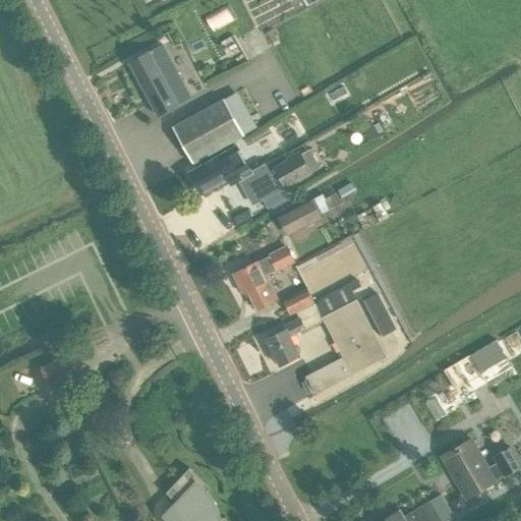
[(159,116),(191,99),(163,45),(130,62),(159,116)]
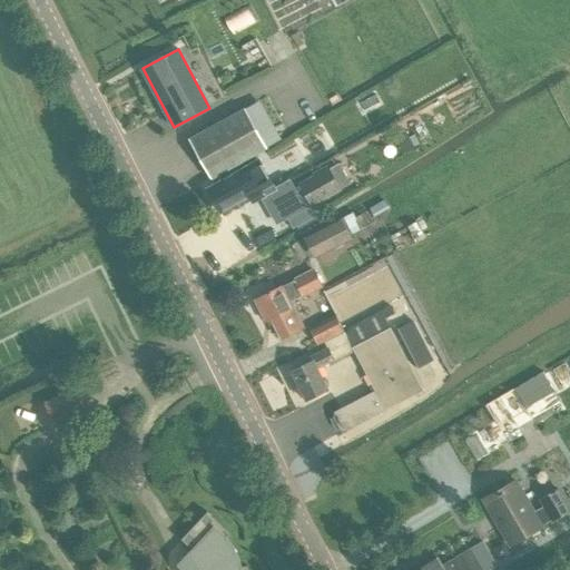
[(212,178),(278,141),(256,102),(190,139),(212,178)]
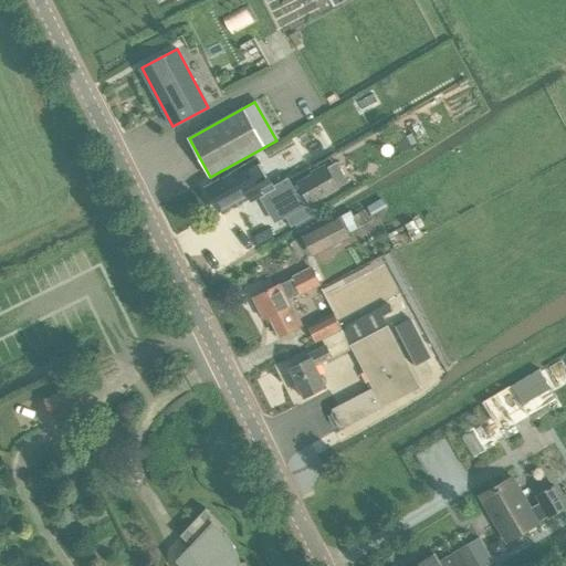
[(400,153),(411,146),(404,132),(392,138),(400,153)]
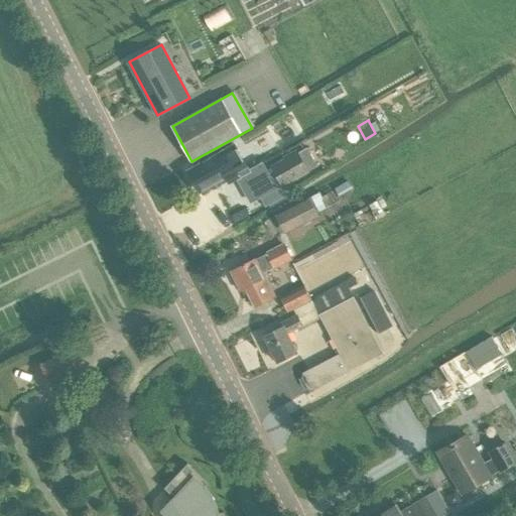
[(244,162),(234,145),(187,170),(200,192),(225,178),(229,185),(237,180),(250,204),(263,197),(265,202),(278,194),(276,188),(283,184),(306,171),(317,165),(307,148),(296,154),(273,167),(275,169),(268,173),(262,161),(250,168),(245,161),(244,162)]
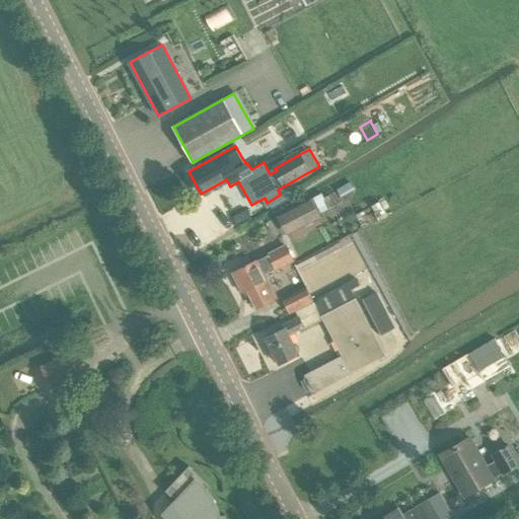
[(310,201),(282,216),(290,232),(318,217),(317,215),(329,209),(322,195),(310,201)]
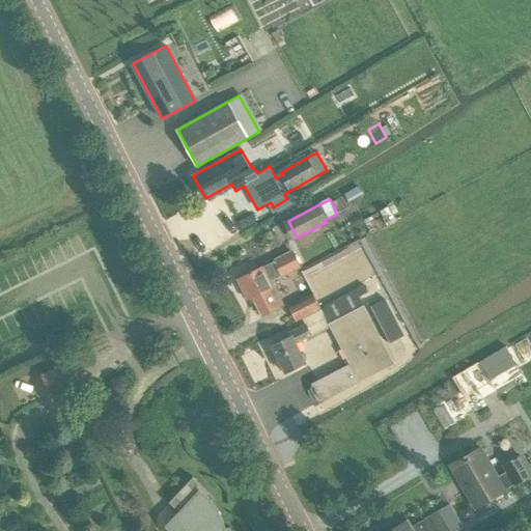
[(281,276),(300,267),(291,252),(263,267),(238,280),(248,300),(253,298),(262,315),(283,305),(270,280),(281,275),(281,276)]
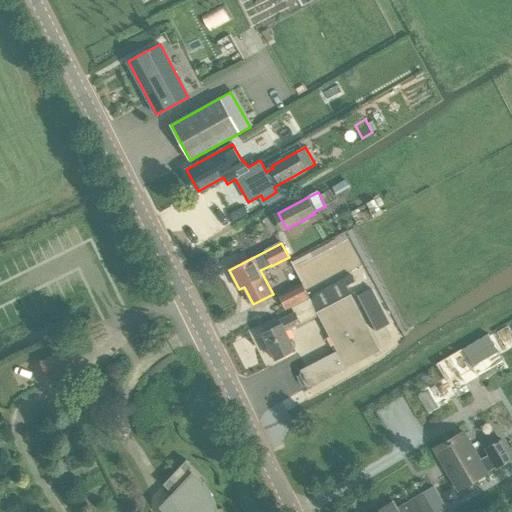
[(301,370),(299,374),(306,386),(310,387),(347,368),(346,367),(379,350),(346,286),(355,281),(352,275),(313,295),(311,301),(337,351),(301,370)]
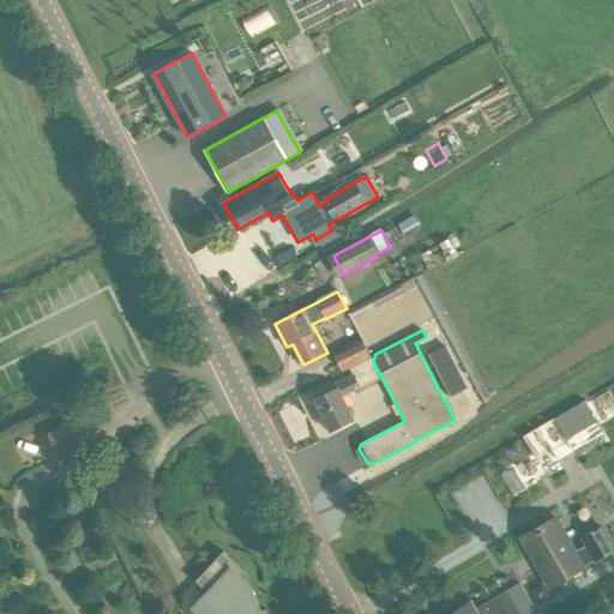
[(343,371),(371,356),(362,339),(335,354),(343,371)]
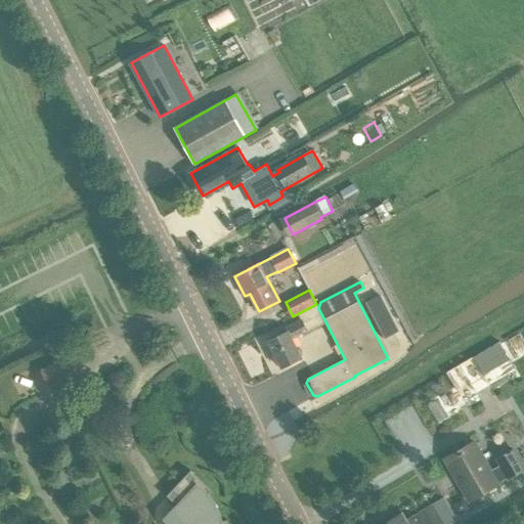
[(384,339),(398,332),(379,295),(365,302),(384,339)]
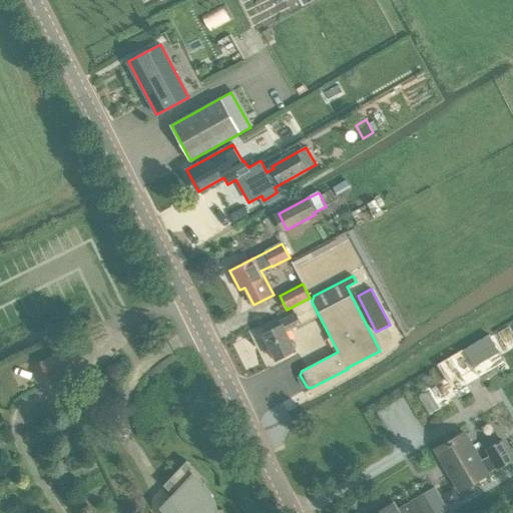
[(276,361),(296,351),(286,331),(300,324),(295,314),(278,322),(280,326),(263,335),(276,361)]
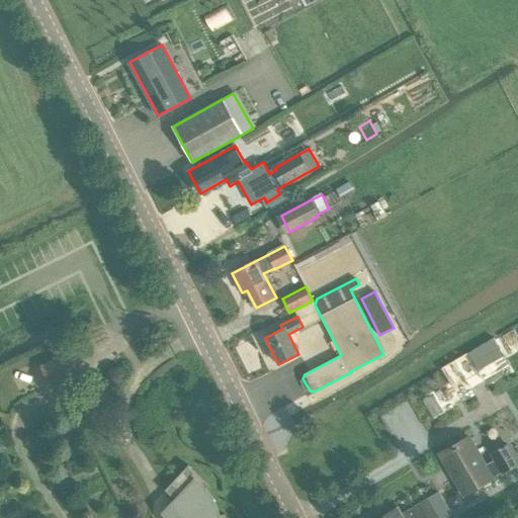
[(477,369),(483,380),(510,364),(496,339),(442,370),(449,381),(451,384),(477,369)]
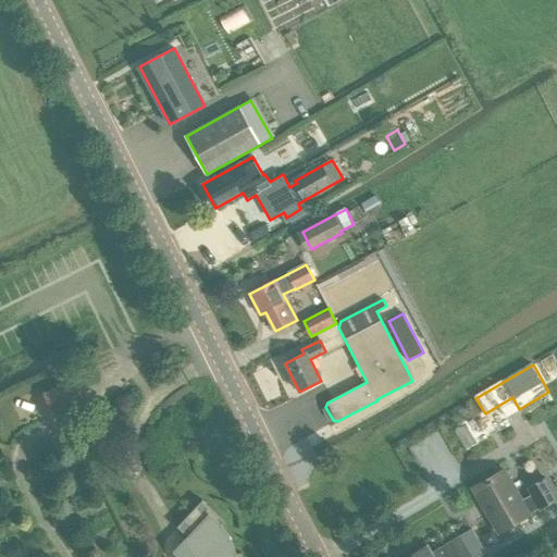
[(69,400),(86,393),(79,379),(62,387),(69,400)]
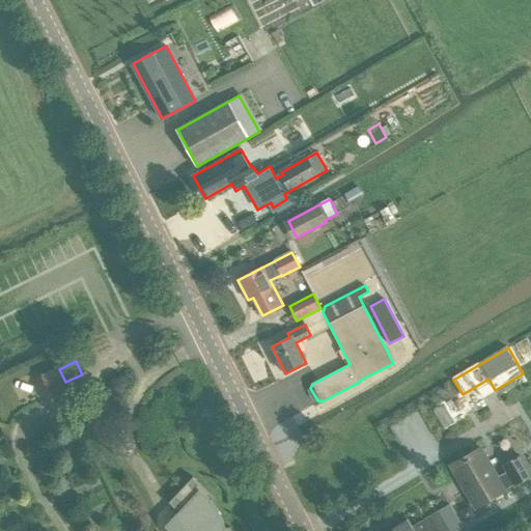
[(65,382),(59,369),(58,367),(42,375),(50,392),(66,384),(65,382)]
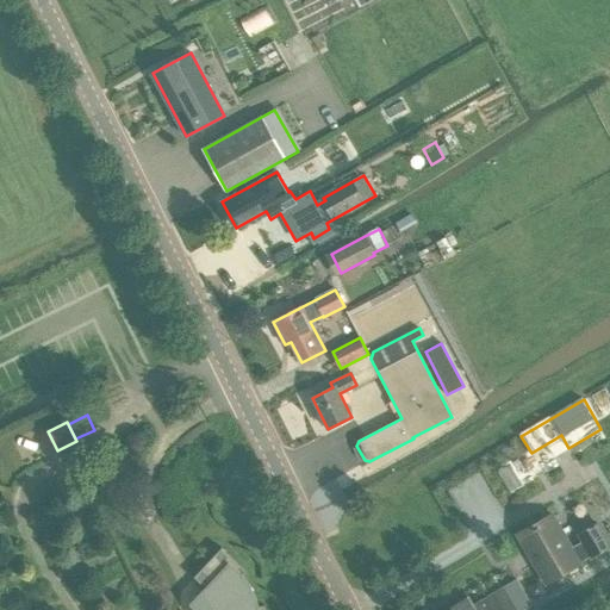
[(517,535),(546,584),(580,564),(579,562),(590,556),(591,559),(609,547),(609,541),(599,521),(577,534),(582,542),(571,548),(552,515),(517,535)]
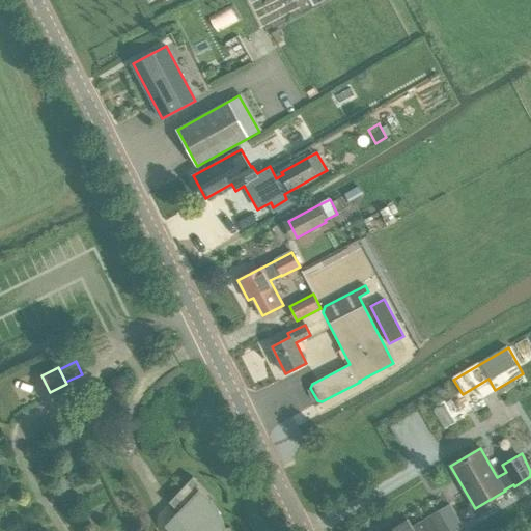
[(193,477),(169,503),(180,513),(178,516),(179,518),(187,530),(230,530),(230,527),(225,528),(225,525),(224,523),(223,521),(223,519),(222,516),(221,514),(220,512),(219,510),(217,508),(216,506),(215,504),(214,502),(212,500),(215,497),(193,477)]
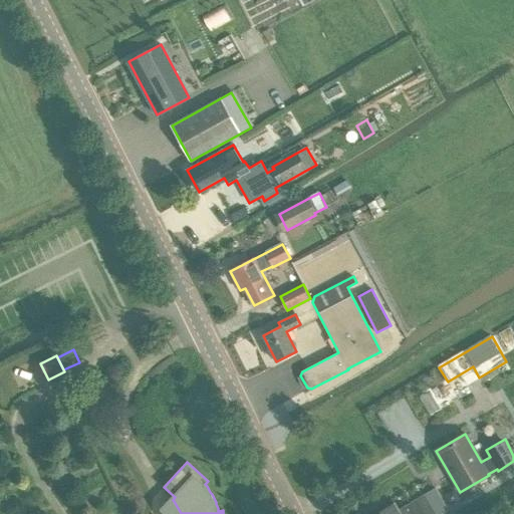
[(394,504),(376,513),(440,513),(448,510),(435,488),(398,510),(394,504)]
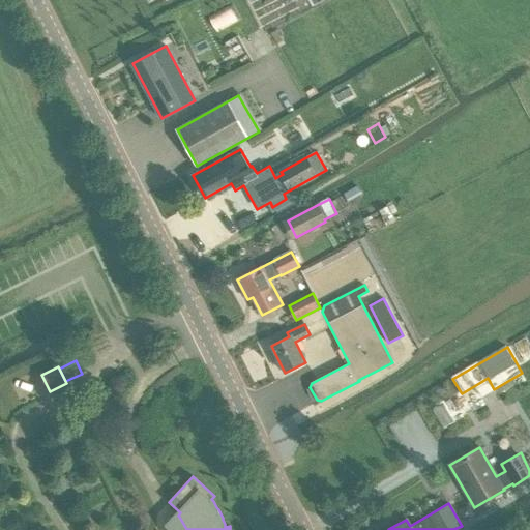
[(468,504),(458,510),(464,521),(474,514),(468,504)]
